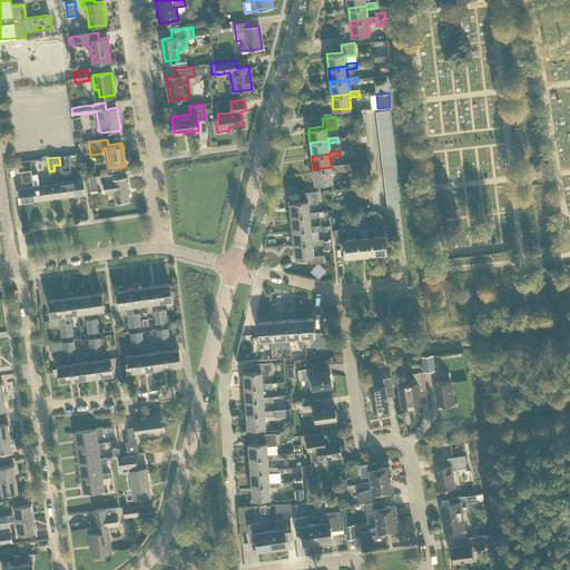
[(332,170),(342,169),(341,164),(331,165),(331,167),(313,169),(315,184),(333,182),(332,170)]
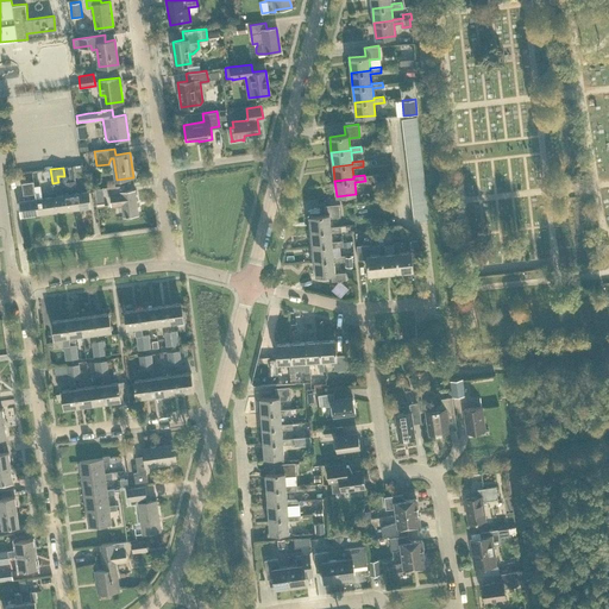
[(24,194),(35,193),(35,186),(33,181),(22,182),(24,194)]
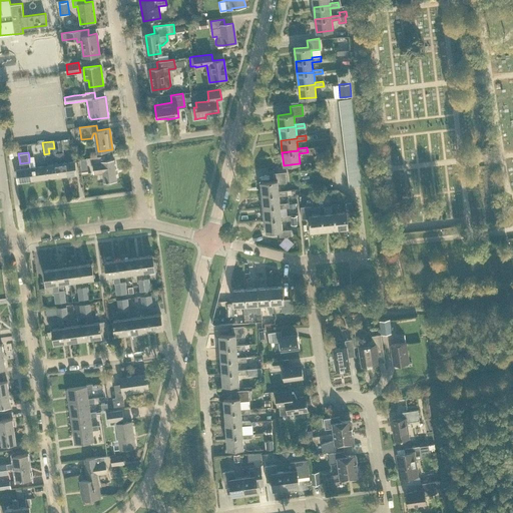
[(29,162),(30,167),(32,180),(46,178),(47,178),(45,165),(44,165),(36,166),(34,155),(29,156),(29,162)]
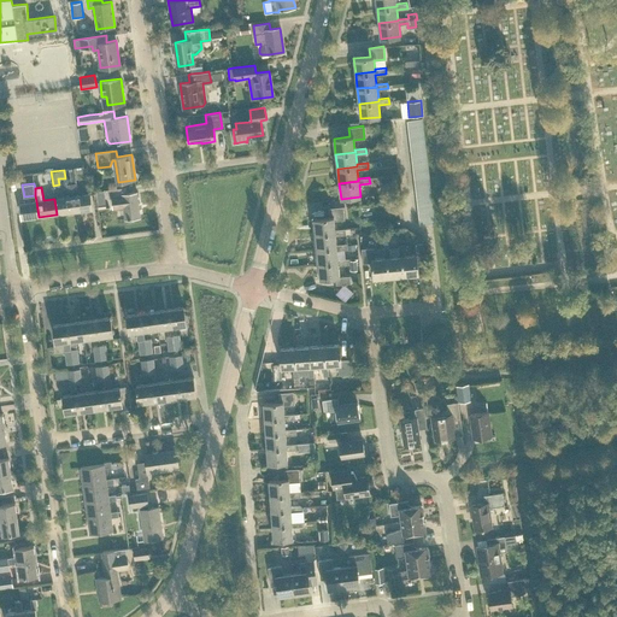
[(125,219),(140,217),(136,192),(127,193),(125,187),(106,189),(107,198),(112,198),(113,207),(123,206),(125,219)]
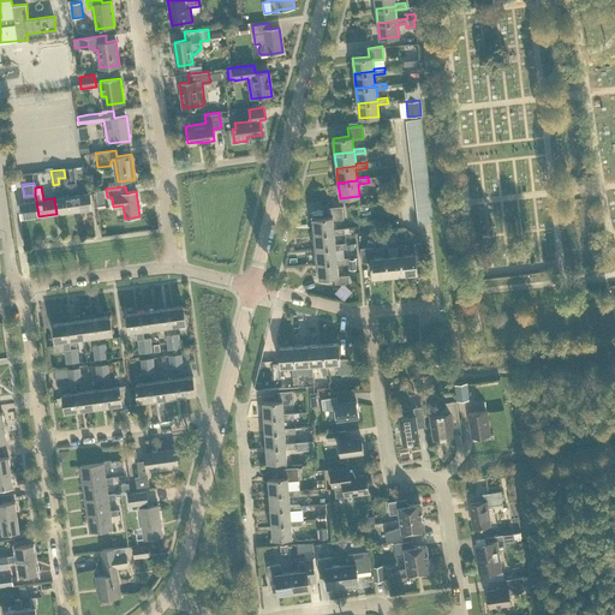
[(75,212),(91,209),(89,193),(72,196),(75,212)]
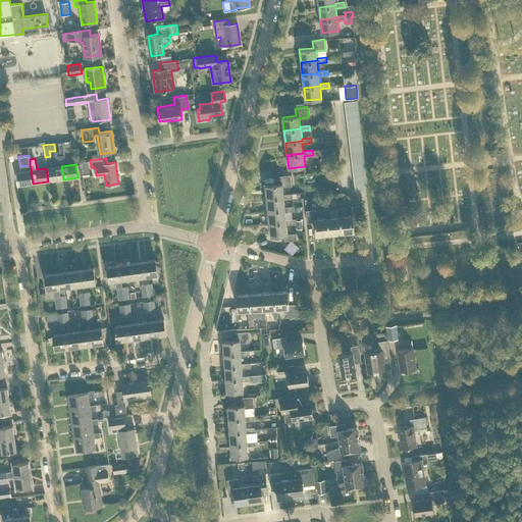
[(49,181),(63,179),(61,166),(47,168),(49,181)]
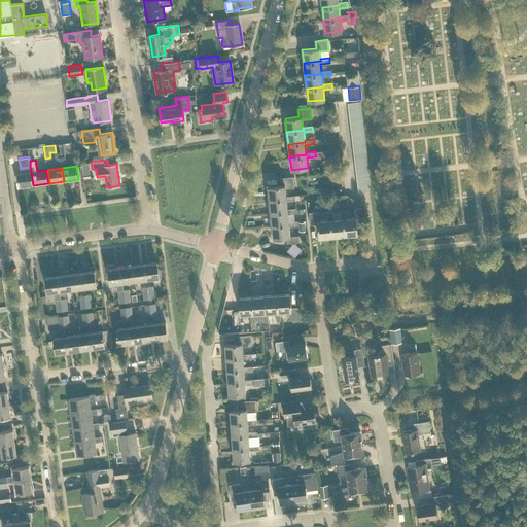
[(19,187),(33,185),(31,172),(16,174),(19,187)]
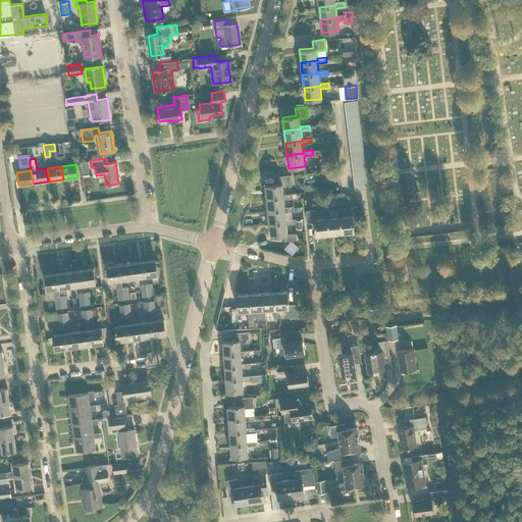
[(283,196),(283,194),(282,187),(292,186),(291,174),(278,176),(278,184),(265,185),(267,198),(283,196)]
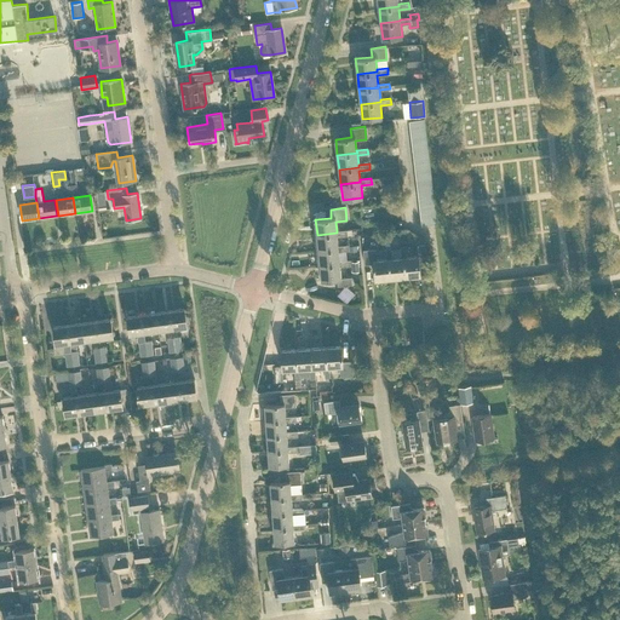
[(338,248),(338,246),(337,236),(348,235),(346,230),(337,230),(337,233),(317,235),(319,250),(338,248)]
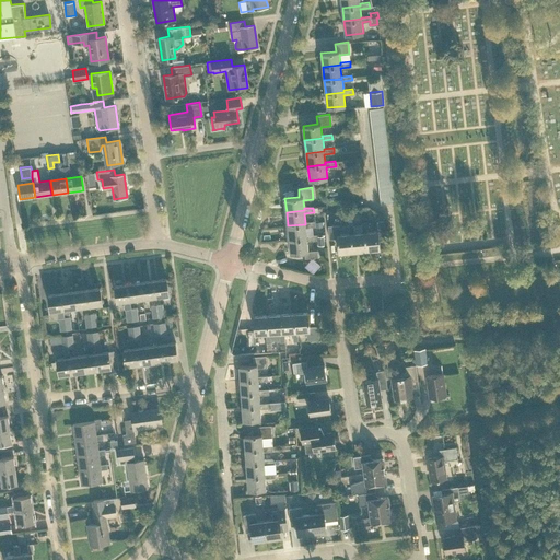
[(378,234),(385,233),(384,220),(377,221),(378,231),(368,232),(366,222),(361,222),(362,232),(364,232),(366,249),(380,248),(378,234)]
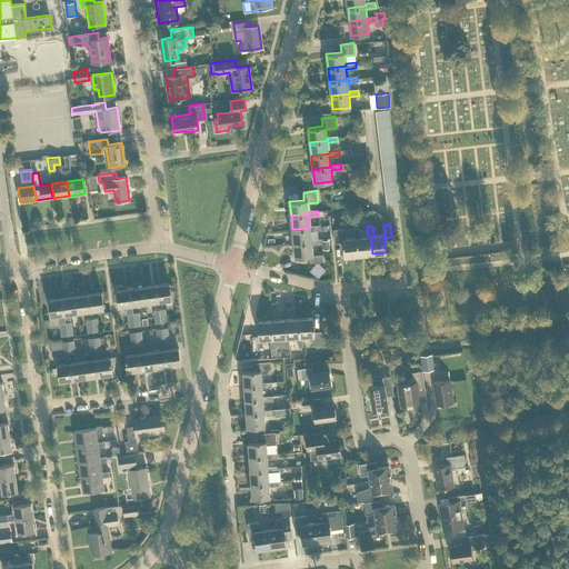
[(558,233),(565,237),(568,228),(568,226),(562,223),(558,233)]
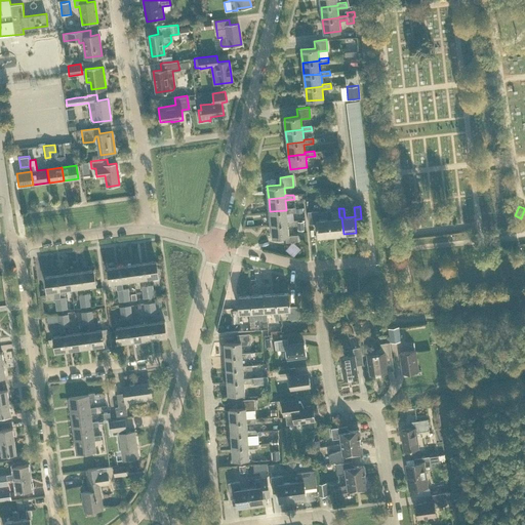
[(287,223),(287,220),(286,212),(295,212),(295,208),(295,207),(286,208),(286,210),(270,211),(271,225),(287,223)]
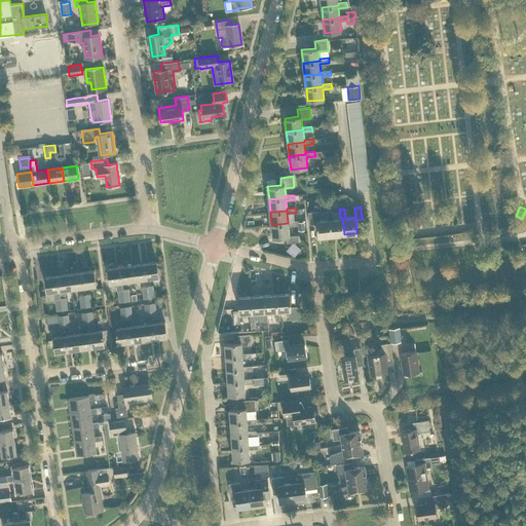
[(342,218),(340,218),(332,219),(332,210),(327,211),(328,219),(330,219),(331,235),(344,234),(342,218)]
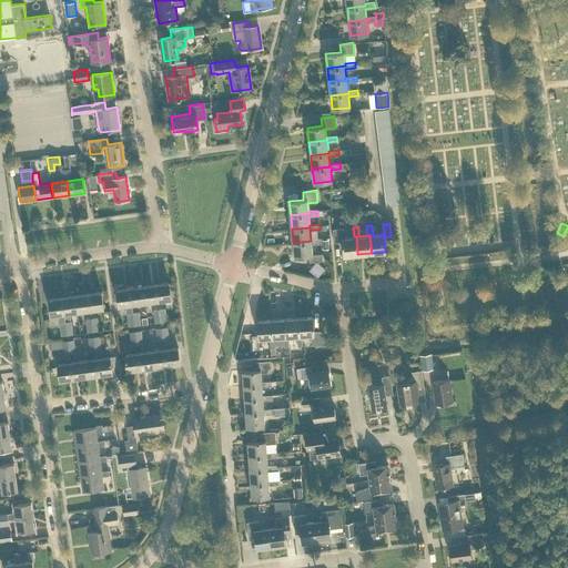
[(356,236),(354,236),(345,237),(344,227),(333,229),(334,242),(342,242),(344,256),(357,254),(356,236)]
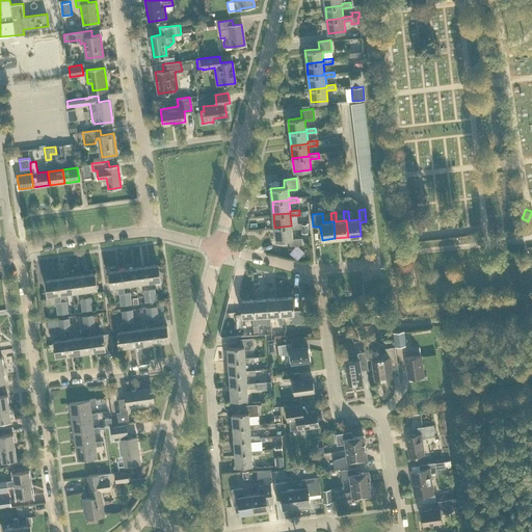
[(290,245),(302,244),(301,238),(292,238),(292,229),(300,228),(300,222),(291,223),(291,225),(274,228),(275,240),(289,239),(290,245)]
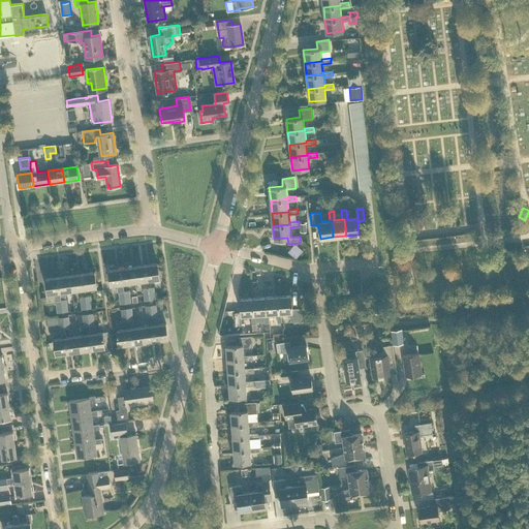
[(147,280),(159,278),(157,262),(145,265),(147,280)]
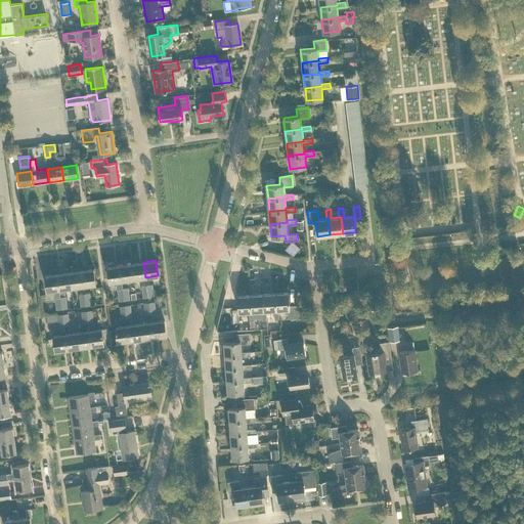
[(134,278),(145,277),(143,262),(132,264),(134,278)]
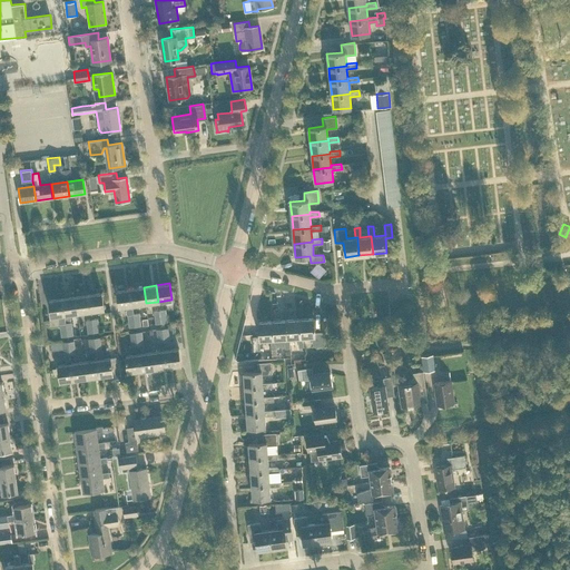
[(133,305),(146,303),(144,287),(130,288),(133,305)]
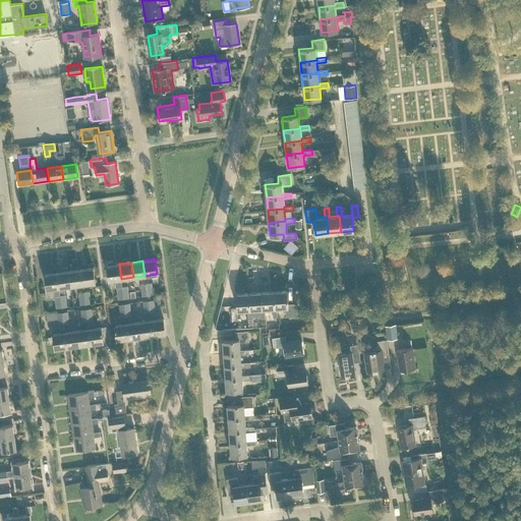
[(121,279),(119,264),(107,266),(109,281),(115,280),(116,288),(117,294),(117,299),(123,299),(121,287),(122,287),(121,279)]
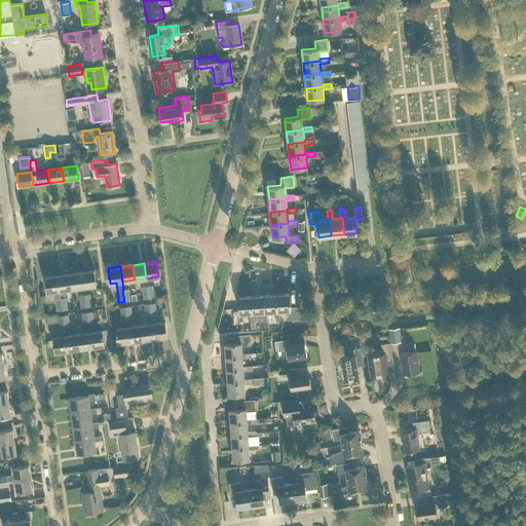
[(83,287),(96,286),(94,270),(81,271),(83,287)]
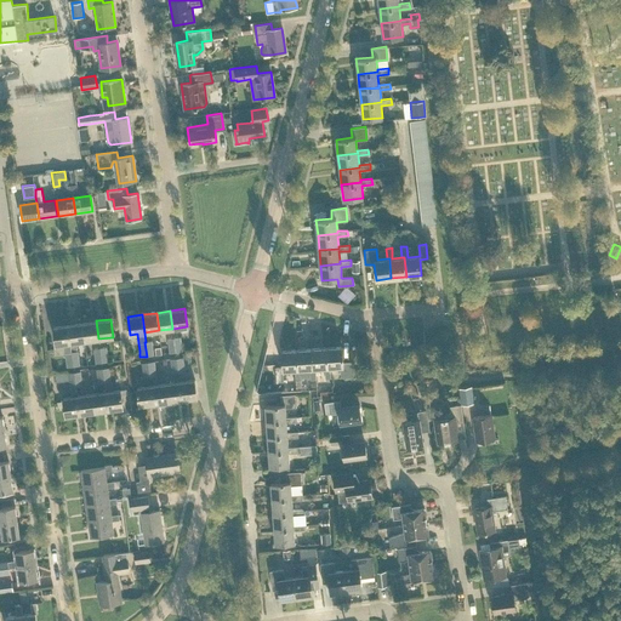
[(85,341),(98,339),(96,320),(83,323),(85,341)]
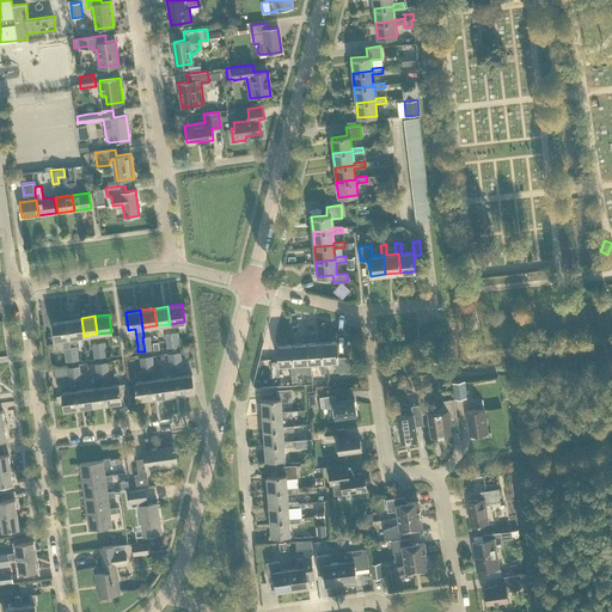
[(78,360),(77,353),(75,337),(84,336),(81,318),(67,320),(69,337),(72,361),(78,360)]
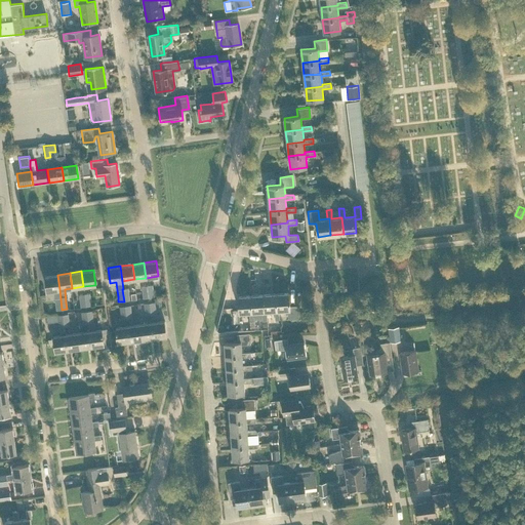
[(59,289),(57,275),(45,276),(47,291),(54,290),(55,298),(55,305),(56,310),(62,310),(59,289)]
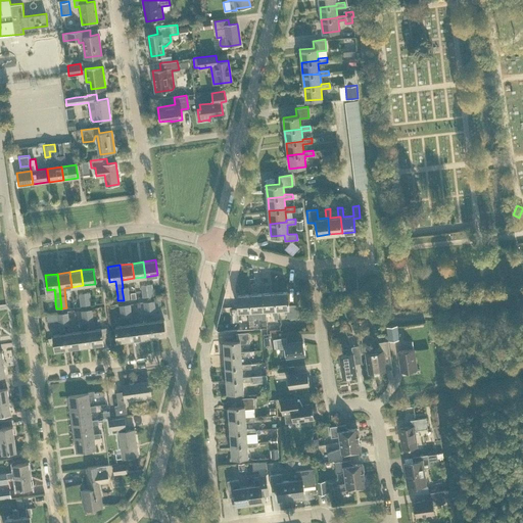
[(287,318),(297,317),(296,304),(289,304),(288,291),(275,292),(276,308),(278,308),(286,308),(287,318)]
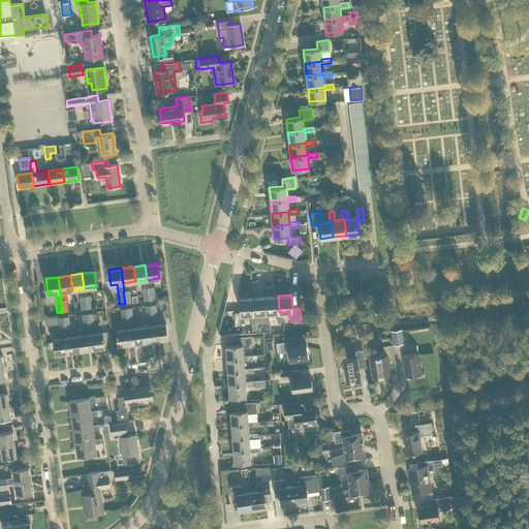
[(282,321),(281,312),(279,312),(278,296),(266,297),(267,313),(269,313),(277,313),(277,321),(282,321)]
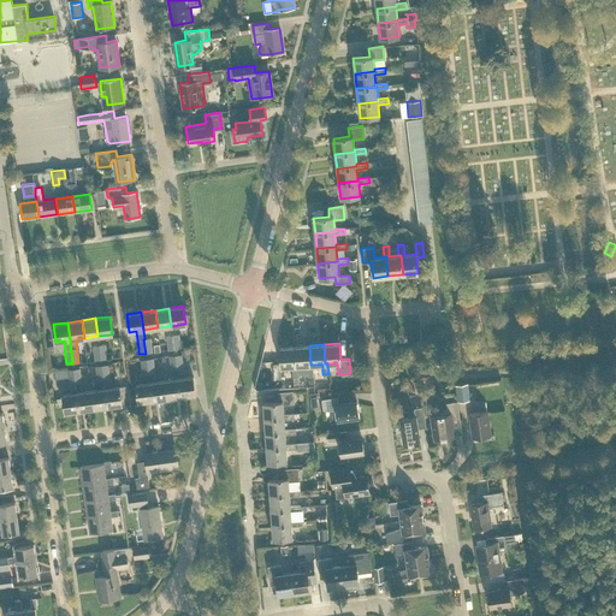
[(314,375),(313,365),(311,365),(309,345),(294,347),(296,366),(297,366),(307,366),(308,375),(314,375)]
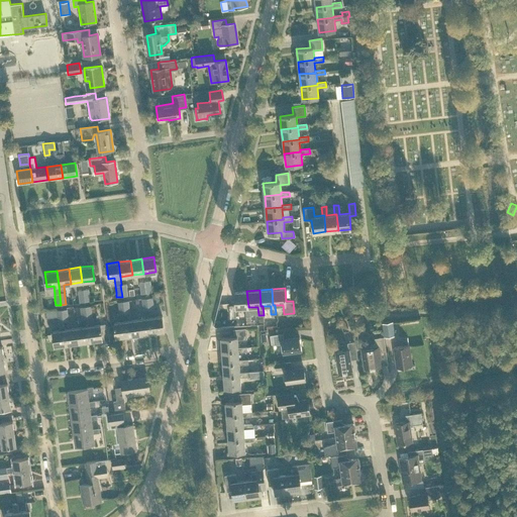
[(250,316),(249,307),(248,307),(246,291),(234,292),(235,305),(229,306),(230,317),(236,317),(235,308),(245,307),(246,316),(250,316)]
